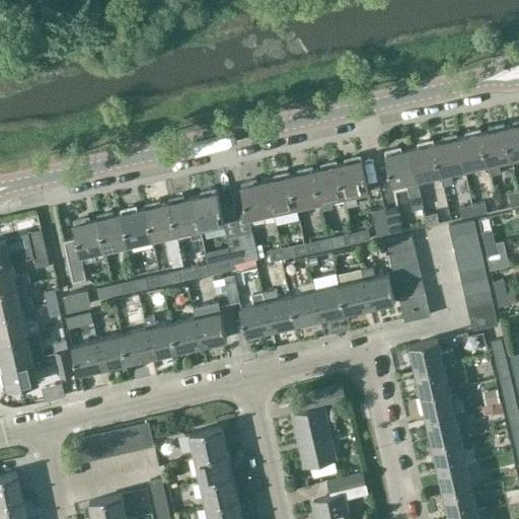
[(505,127),(512,157),(518,155),(518,120),(513,122),(514,125),(505,127)]
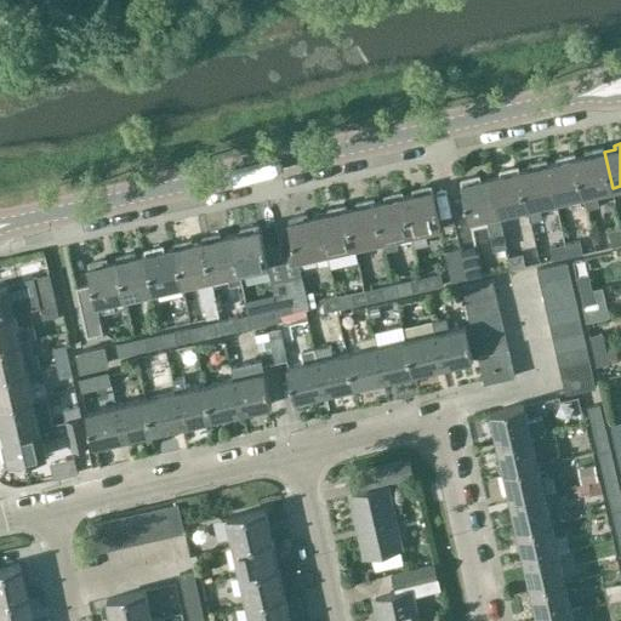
[(576,158),(585,194),(587,209),(600,205),(597,192),(613,188),(604,152),(604,147),(585,152),(586,157),(576,158)]
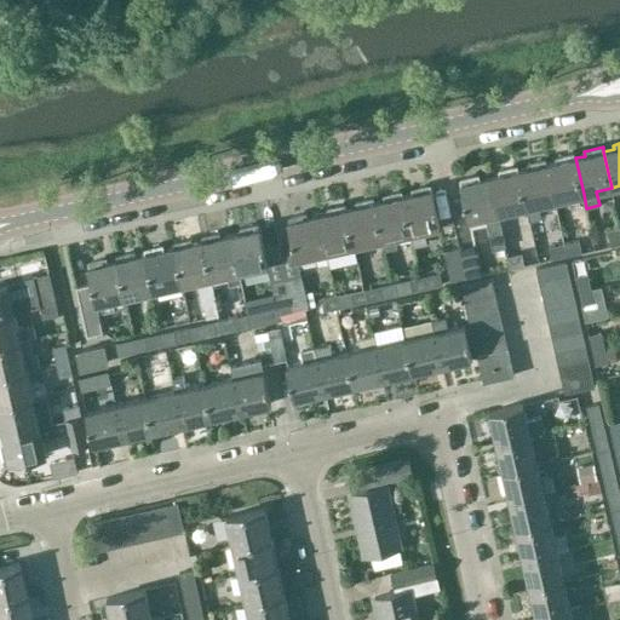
[(556,201),(584,194),(575,158),(574,154),(557,158),(557,162),(547,165),(556,201)]
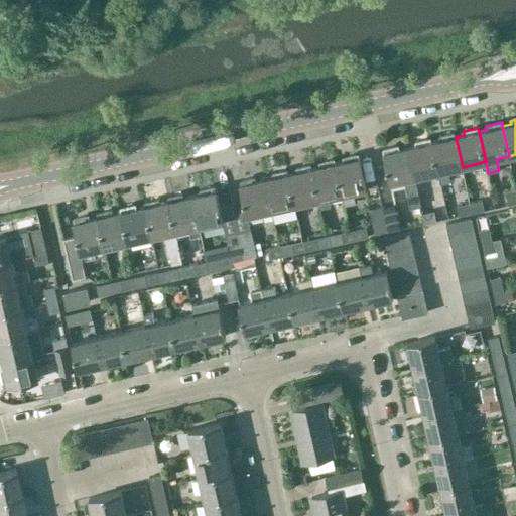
[(463,167),(456,137),(455,133),(439,136),(440,140),(431,142),(438,172),(440,183),(452,181),(448,170),(463,167)]
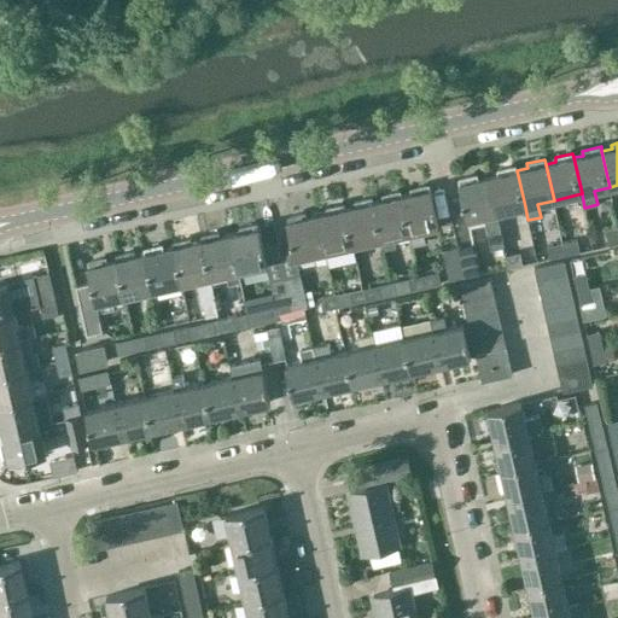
[(500,174),(489,176),(497,213),(525,207),(517,170),(516,167),(499,170),(500,174)]
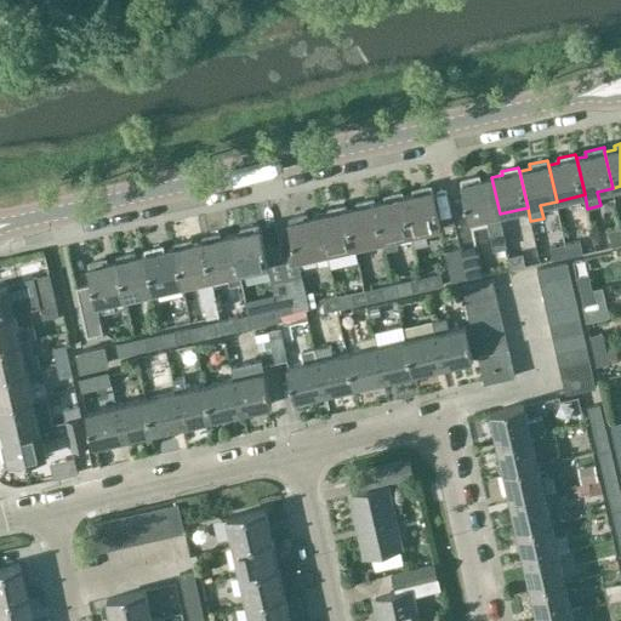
[(507,246),(500,214),(491,177),(480,180),(479,175),(461,180),(469,221),(486,217),(494,250),(507,246)]
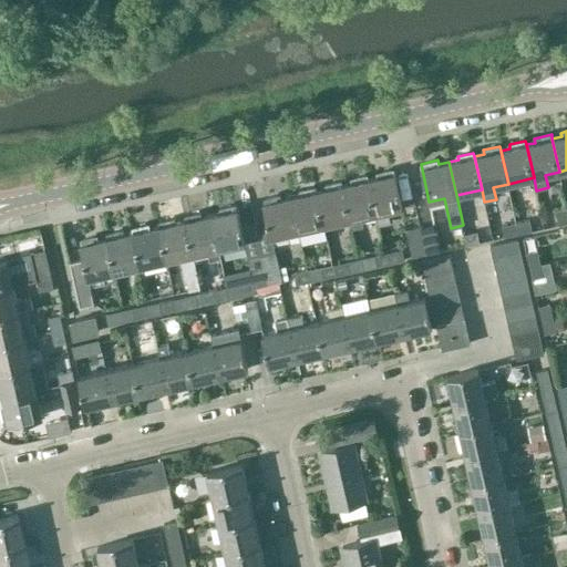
[(370,179),(377,213),(379,224),(392,220),(389,209),(403,206),(394,169),(378,174),(379,178),(370,179)]
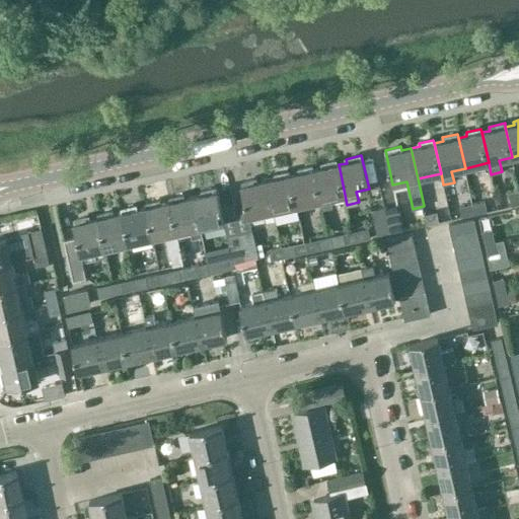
[(314,170),(320,200),(322,208),(334,205),(331,198),(345,195),(339,164),(338,160),(321,164),(322,168),(314,170)]
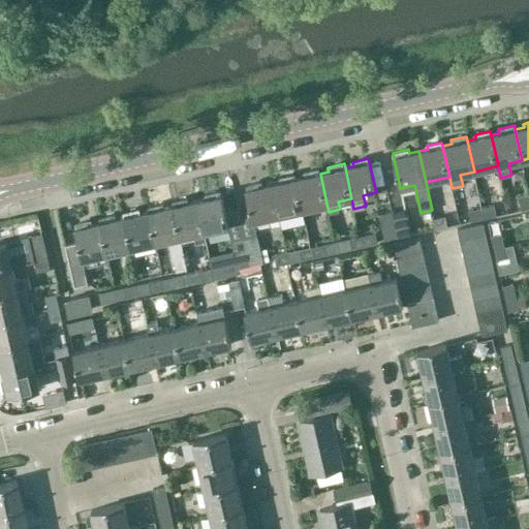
[(305,177),(296,179),(303,209),(327,204),(320,174),(319,169),(304,173),(305,177)]
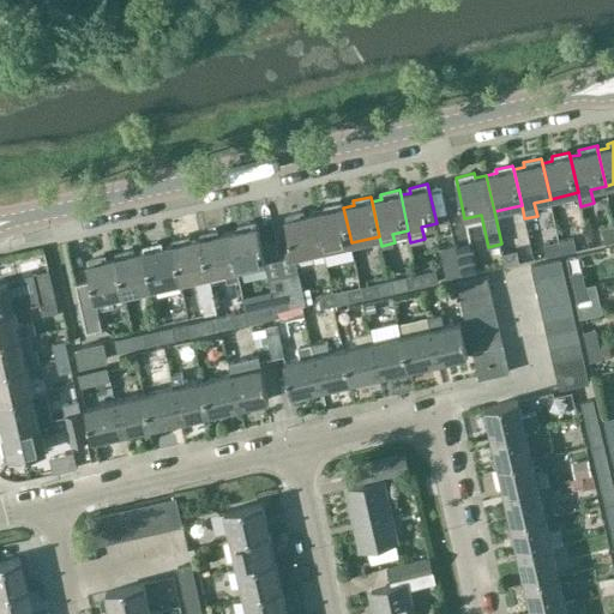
[(351,242),(343,208),(343,203),(324,206),(325,211),(314,214),(323,250),(351,242)]
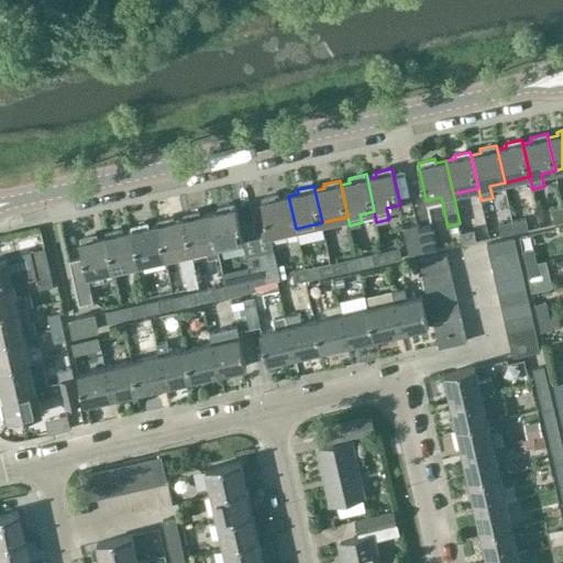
[(269,234),(296,229),(288,196),(279,198),(278,194),(262,197),(269,234)]
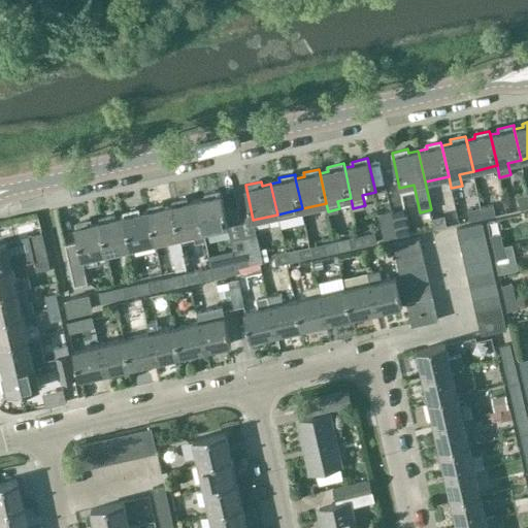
[(197,200),(203,230),(228,225),(221,191),(204,194),(205,198),(197,200)]
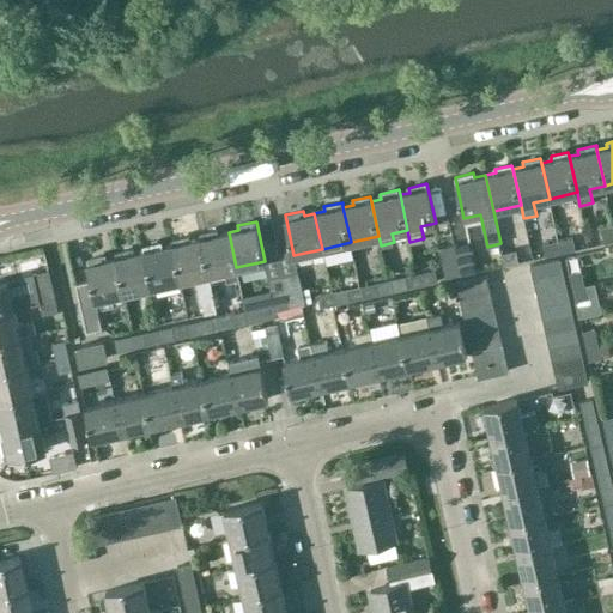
[(612,240),(612,225),(612,224),(600,226),(604,242),(612,240)]
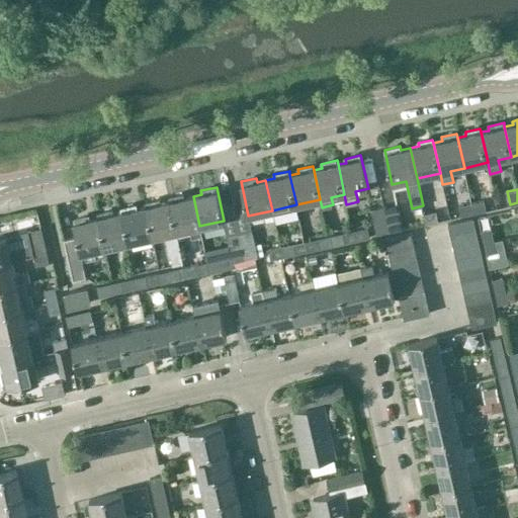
[(201,233),(199,226),(193,196),(185,198),(184,194),(168,197),(169,201),(176,232),(189,229),(191,236),(201,233)]
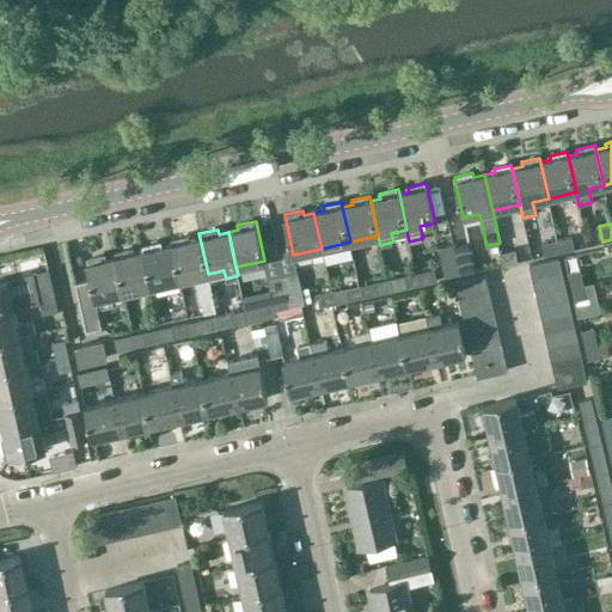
[(216,312),(208,274),(200,238),(190,240),(189,236),(171,239),(172,244),(181,280),(196,276),(204,314),(216,312)]
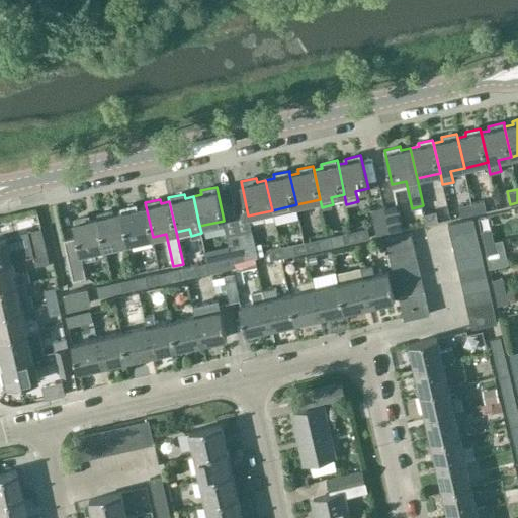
[(485,201),(471,203),(473,214),(487,211),(485,201)]
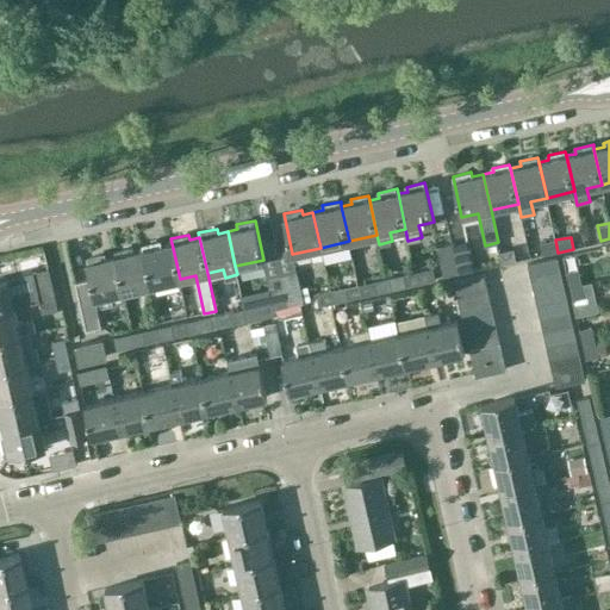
[(497,243),(502,265),(517,261),(514,240),(497,243)]
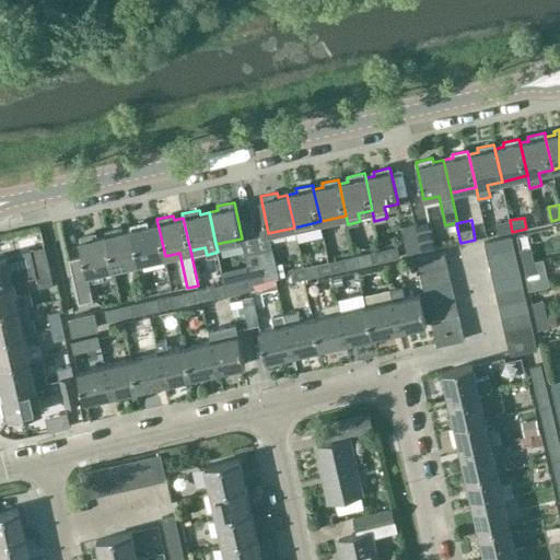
[(512,232),(510,220),(497,223),(499,235),(512,232)]
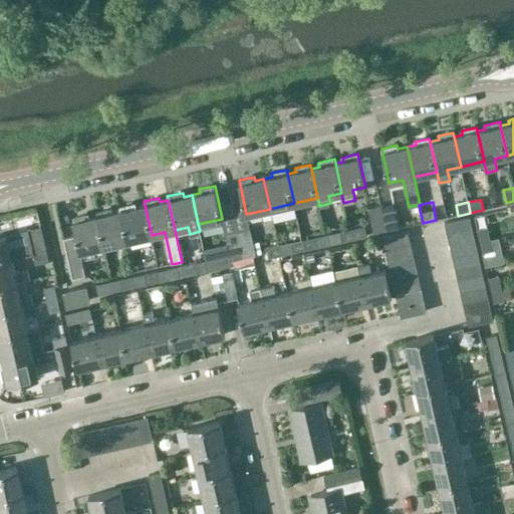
[(119,207),(120,211),(127,240),(152,235),(145,205),(137,207),(136,203),(119,207)]
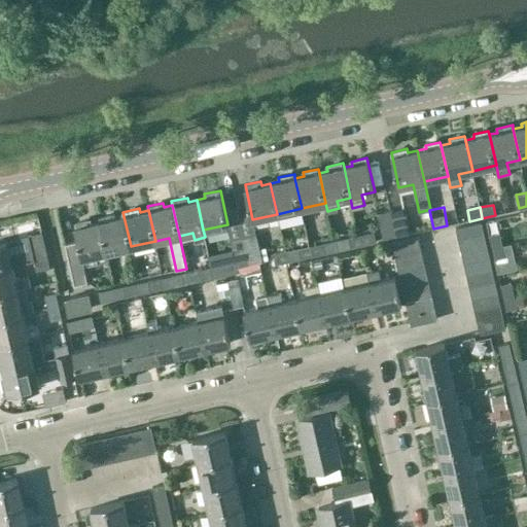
[(405,208),(390,210),(395,237),(410,234),(405,208)]
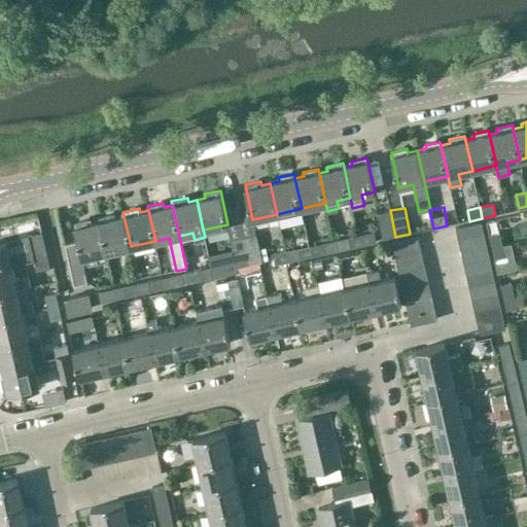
[(395,237),(390,210),(378,213),(383,240),(395,237)]
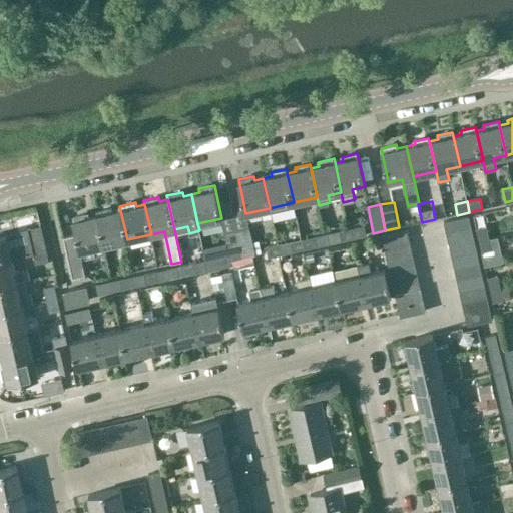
[(127,239),(120,210),(112,211),(111,208),(96,211),(97,215),(104,245),(127,239)]
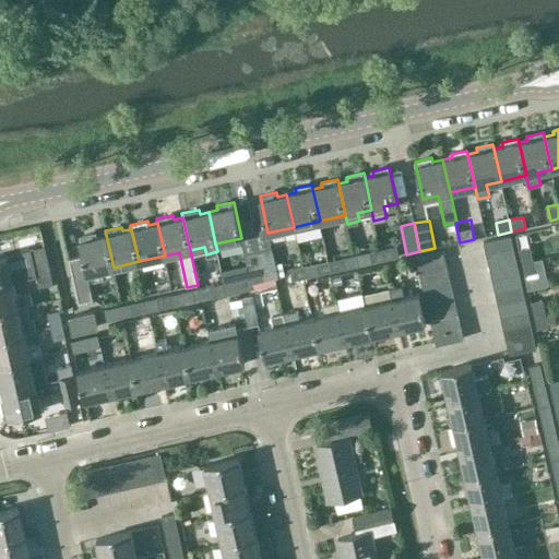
[(115,273),(114,268),(106,235),(96,236),(96,233),(79,236),(86,272),(87,273),(102,270),(103,276),(115,273)]
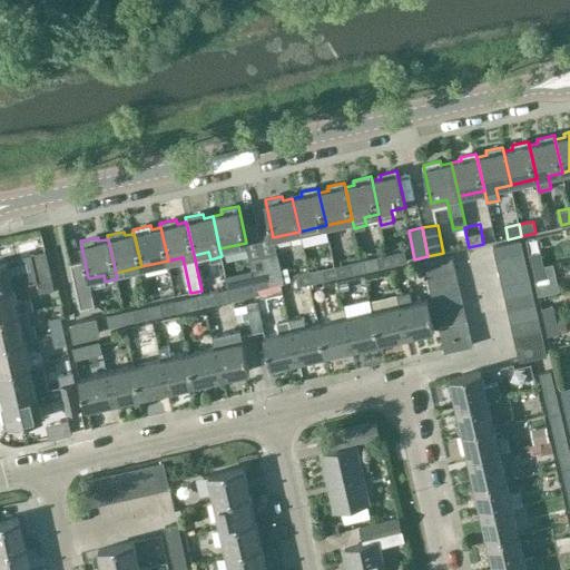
[(526,241),(532,268),(544,266),(538,237),(526,241)]
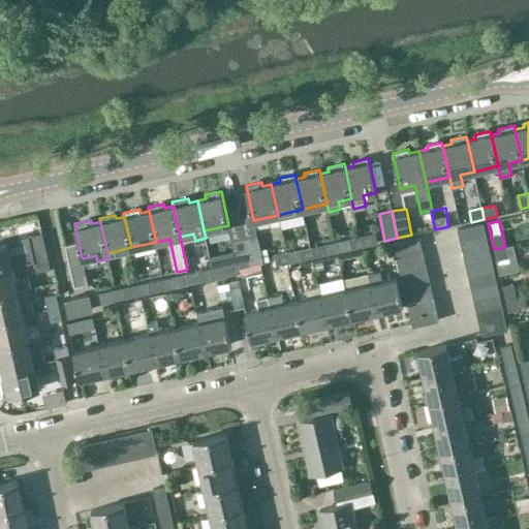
[(458,228),(460,241),(487,235),(484,222),(458,228)]
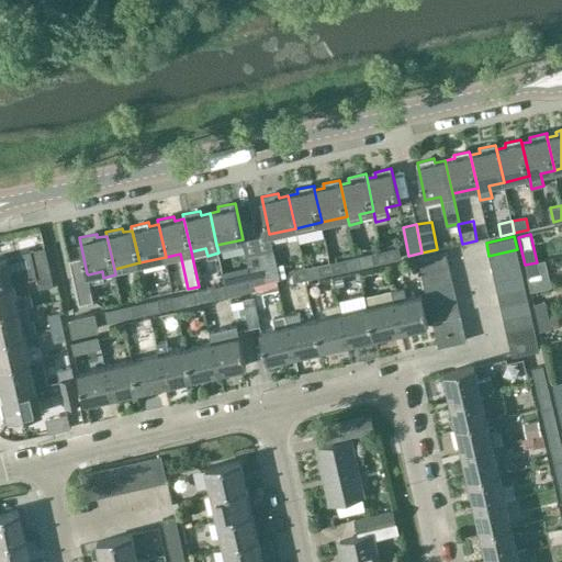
[(385,249),(389,261),(402,258),(398,246),(385,249)]
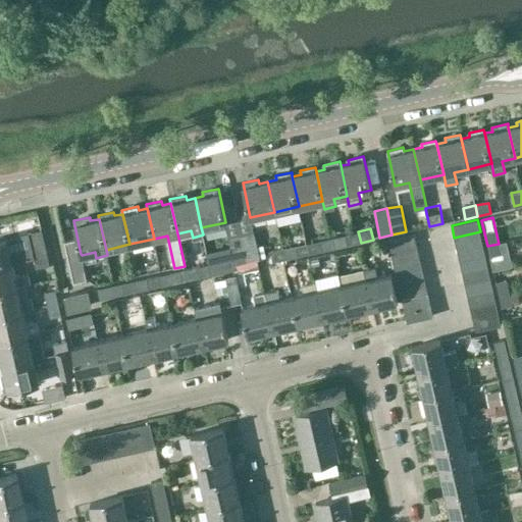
[(29,233),(31,246),(9,251),(6,238),(0,239),(0,264),(12,262),(34,257),(47,254),(42,230),(29,233)]
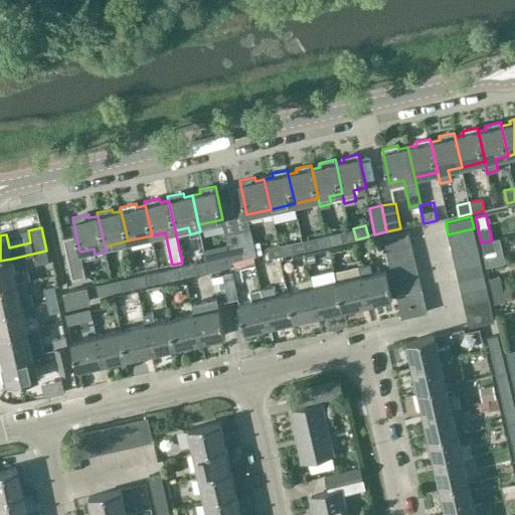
[(343,241),(356,239),(353,228),(341,231),(343,241)]
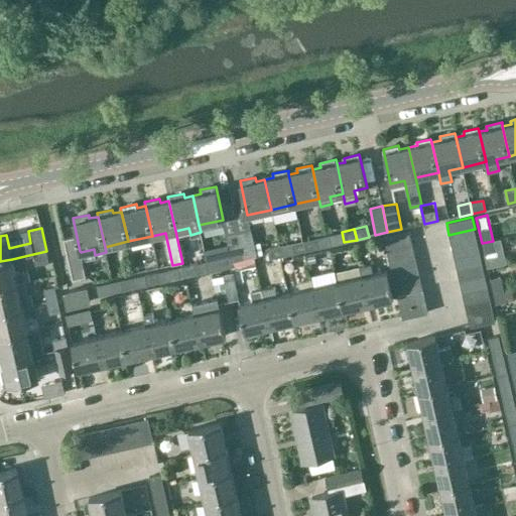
[(475,229),(448,235),(452,246),(477,240),(475,229)]
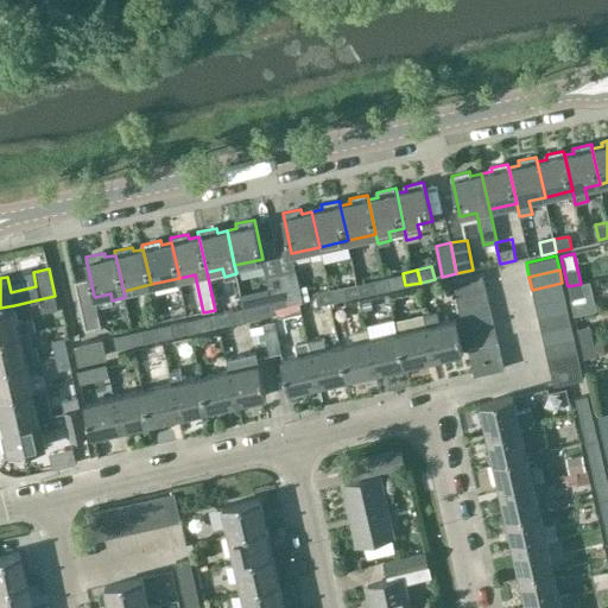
[(282,274),(290,312),(304,309),(304,308),(296,271),(282,274)]
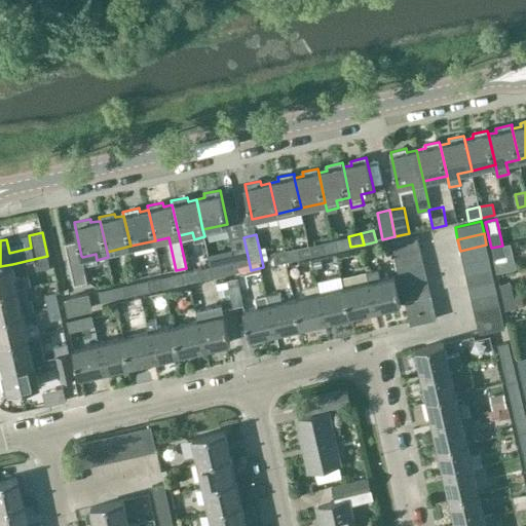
[(390,240),(393,254),(419,248),(416,235),(390,240)]
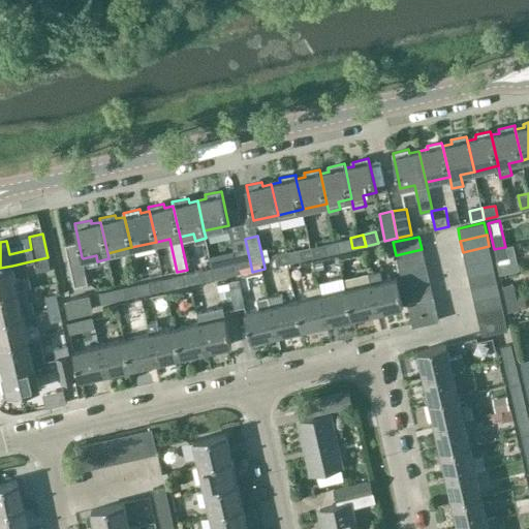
[(340,251),(352,248),(350,238),(338,240),(340,251)]
